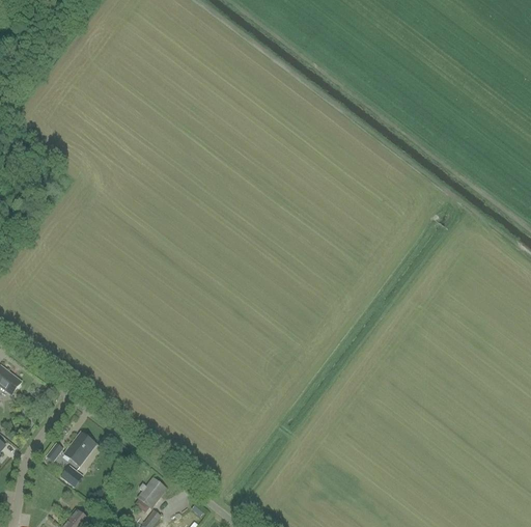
[(0,385),(10,393),(20,381),(0,365),(0,385)]
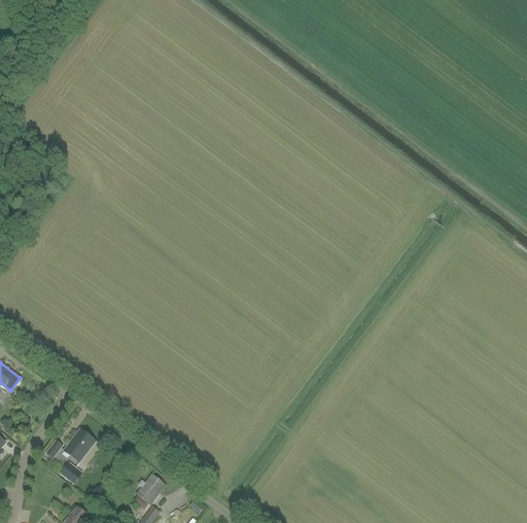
[(79,461),(95,440),(80,428),(64,449),(79,461)]
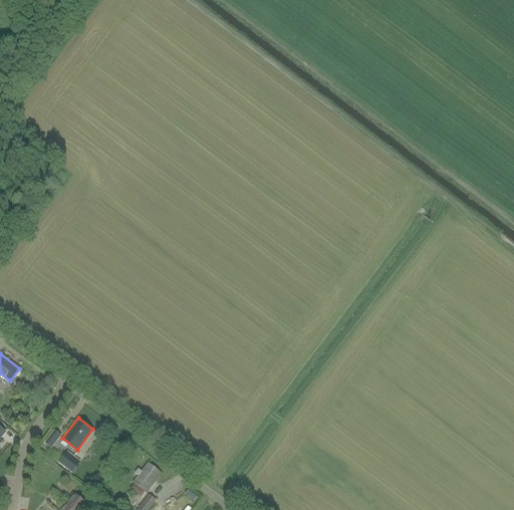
[(62,433),(55,427),(45,440),(52,445),(62,433)]
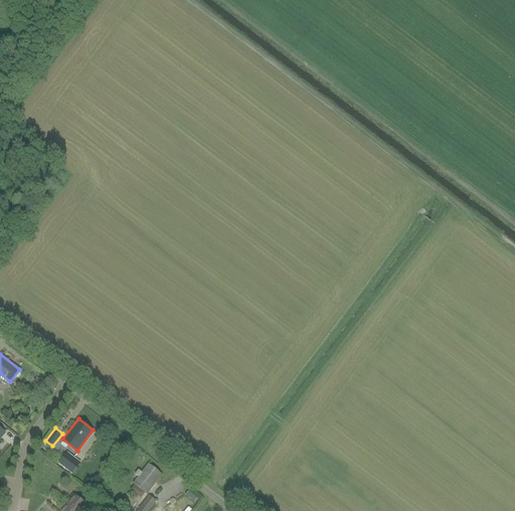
[(67,449),(59,460),(73,470),(81,459),(67,449)]
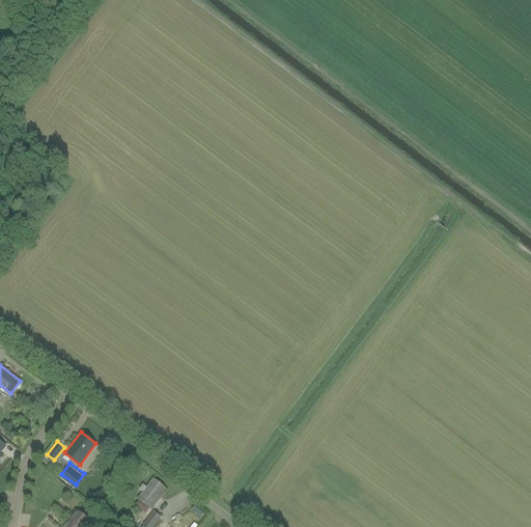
[(150,507),(166,488),(151,476),(136,496),(150,507)]
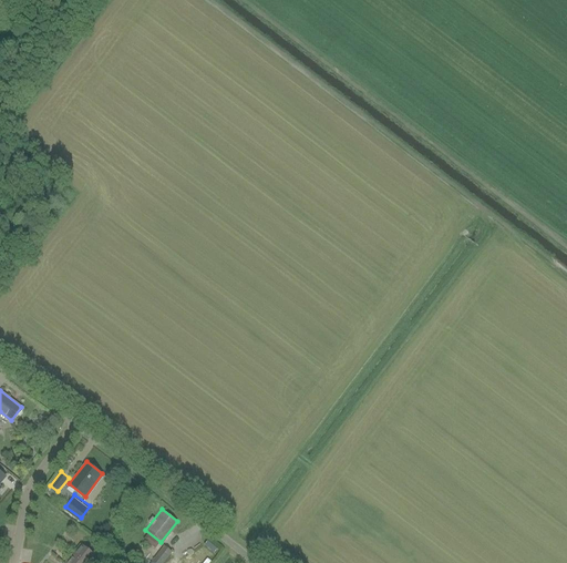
[(82,542),(74,552),(88,562),(90,562),(98,554),(82,542)]
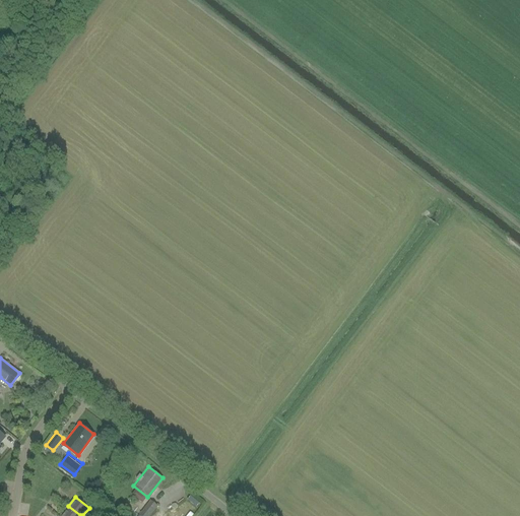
[(139,513),(141,514),(139,515),(147,515),(158,504),(150,498),(149,499),(139,513)]
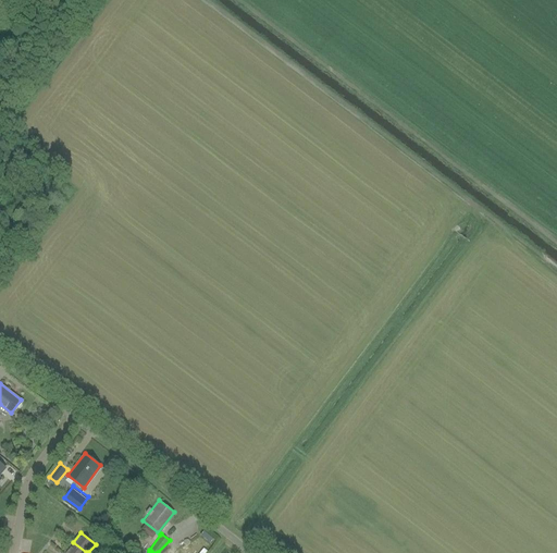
[(86,552),(73,542),(64,552),(65,552),(86,552)]
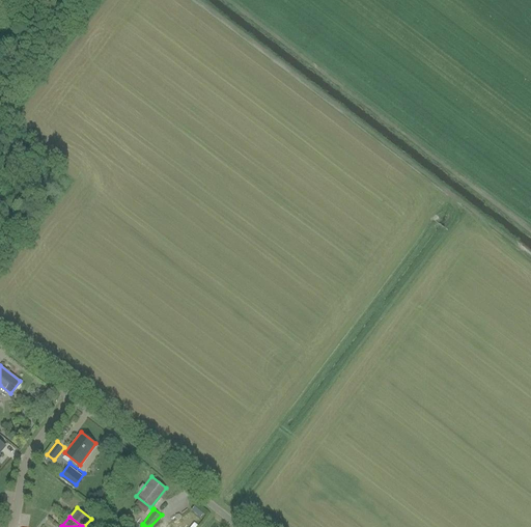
All buildings are outlined.
